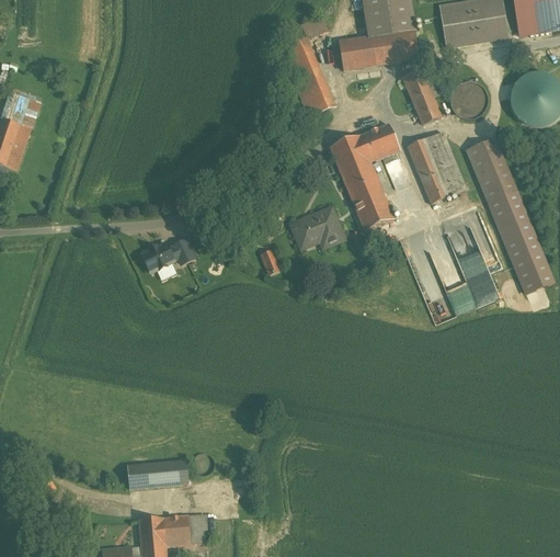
[(342,68),(418,56),(409,0),(363,0),(368,35),(338,41),(342,68)]
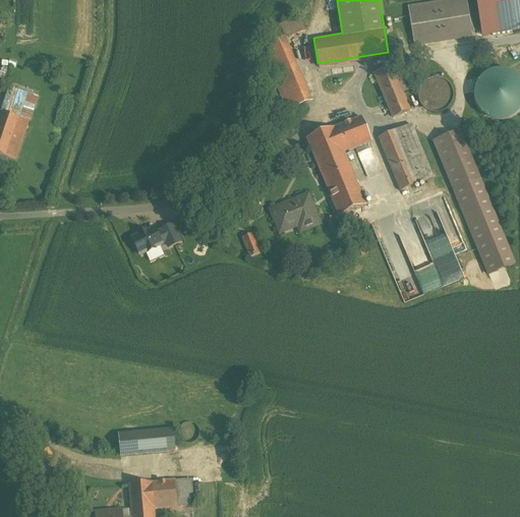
[(431,0),(407,4),(414,42),(471,33),(466,0),(431,0)]
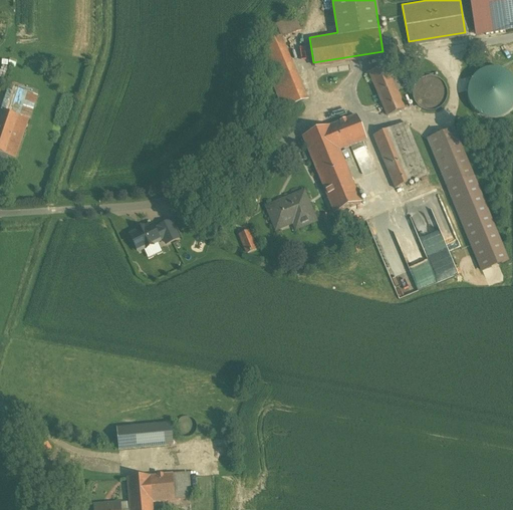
[(470,0),(475,30),(512,23),(512,0),(470,0)]
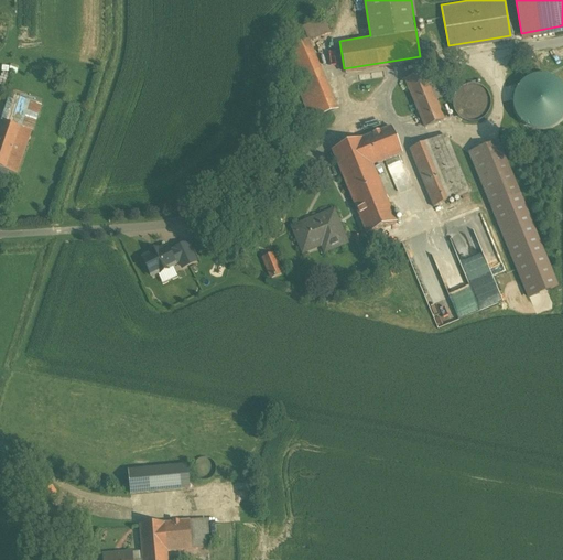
[(301,23),(307,39),(328,30),(322,14),(301,23)]
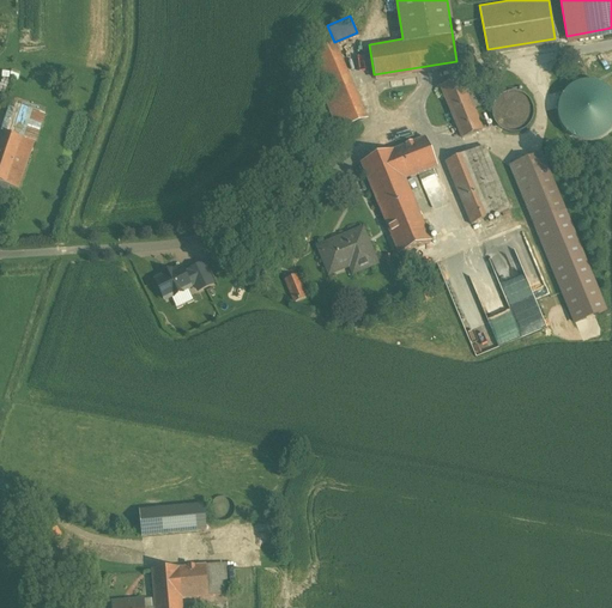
[(333,40),(306,52),(338,127),(365,115),(333,40)]
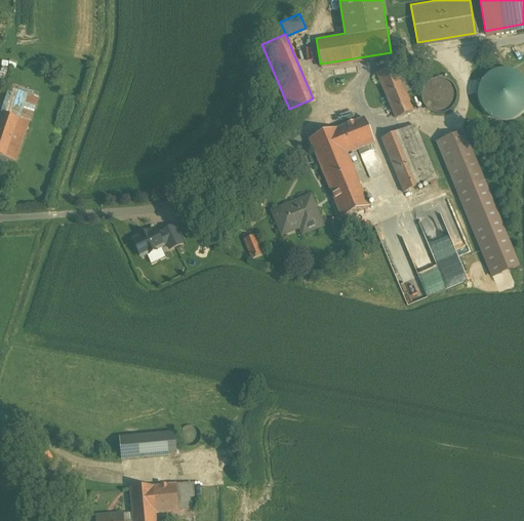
[(394,115),(411,109),(394,64),(376,71),(394,115)]
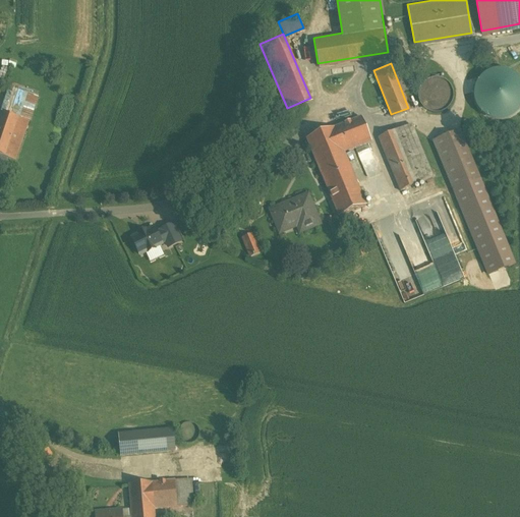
[(475,85),(474,91),(474,96),(475,101),(477,106),(480,110),(484,114),(488,117),(494,118),(499,119),(504,119),(509,118),(513,115),(517,112),(519,109),(519,77),(518,75),(513,72),(509,69),(504,68),(499,68),(494,69),(488,70),(484,73),(480,77),(477,81),(475,85)]
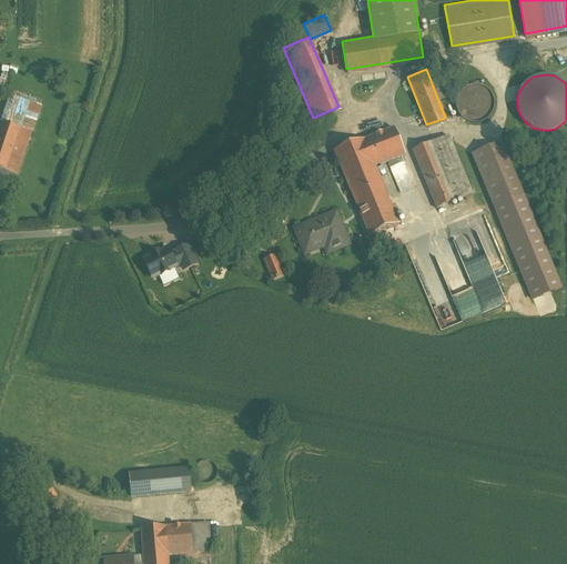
[(455,99),(455,103),(455,107),(457,110),(459,113),(463,116),(466,118),(469,119),(474,120),(477,119),(482,118),(485,116),(487,113),(489,110),(492,106),(492,102),(492,98),(492,94),(489,91),(487,88),(484,84),(481,83),(477,82),(473,81),(469,82),(465,83),(462,86),(459,88),(457,91),(455,96),(455,99)]
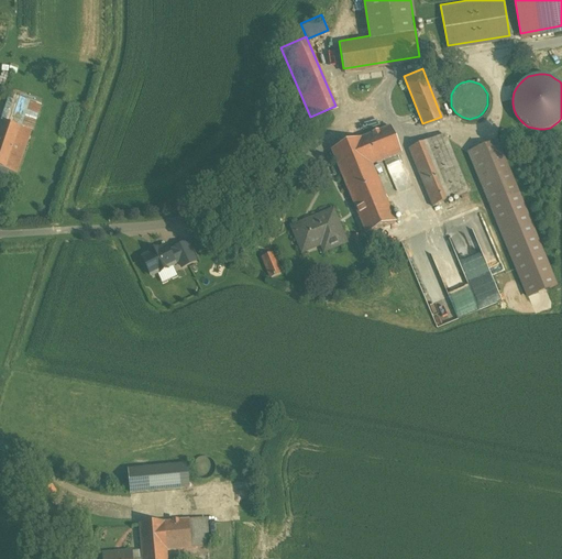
[(30,127),(1,118),(0,121),(0,172),(4,174),(8,166),(15,168),(30,127)]
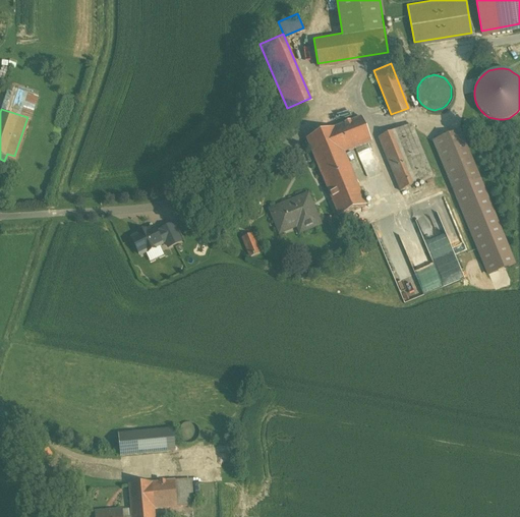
[(338,214),(364,203),(343,149),(370,137),(360,113),(305,135),(338,214)]
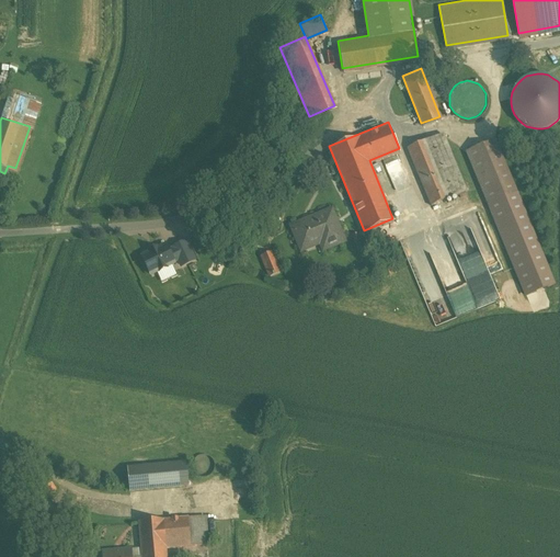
[(431,202),(466,188),(442,131),(407,145),(431,202)]
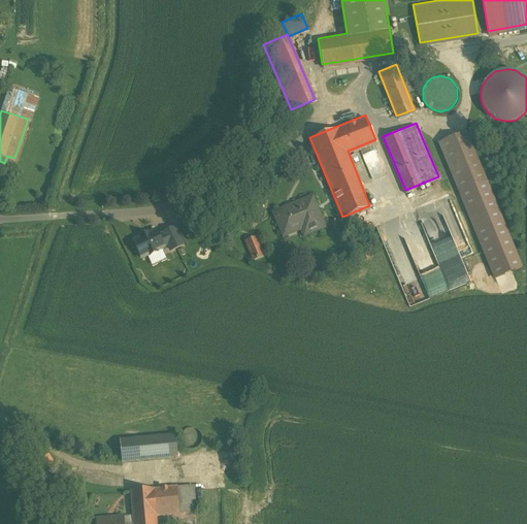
[(459,189),(485,177),(465,129),(439,139),(459,189)]
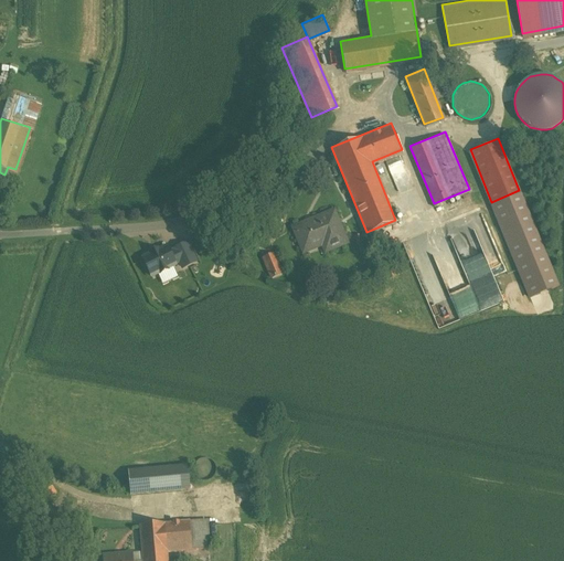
[(408,181),(402,165),(391,170),(398,186),(408,181)]
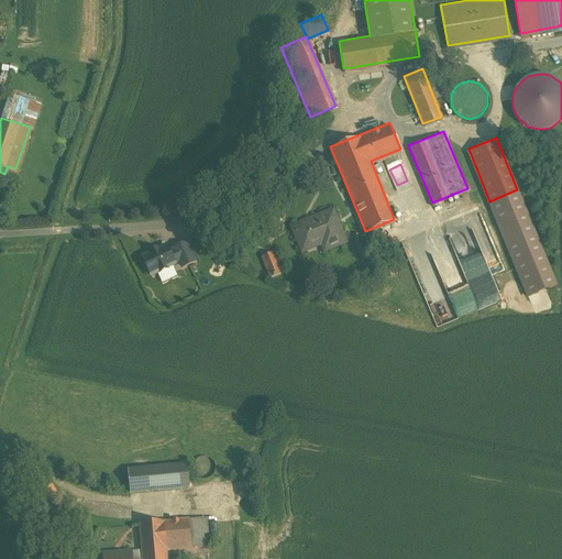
[(483,196),(459,206),(470,233),(494,223),(483,196)]
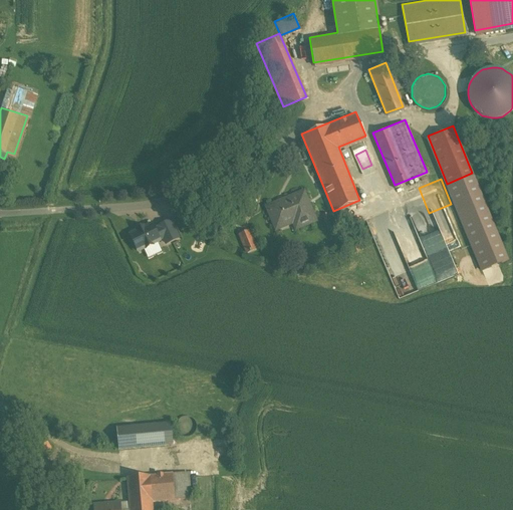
[(302,189),(265,205),(275,226),(292,219),(295,226),(315,218),(302,189)]
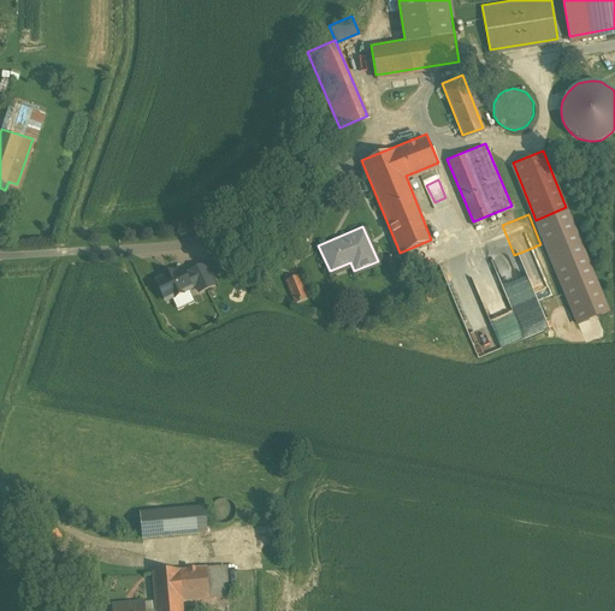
[(202,262),(183,272),(188,280),(189,280),(191,283),(195,282),(197,288),(205,284),(212,280),(202,262)]
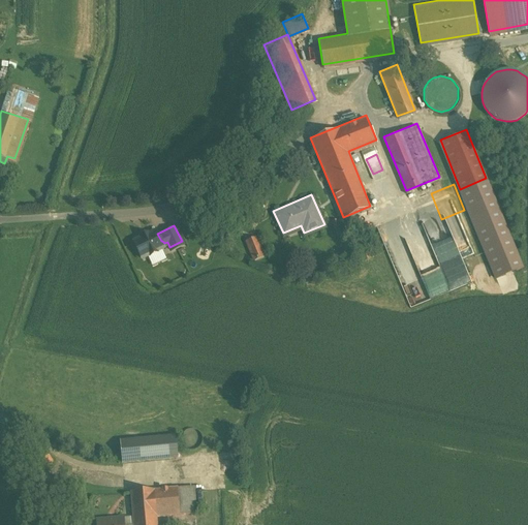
[(157,234),(155,228),(148,232),(147,230),(140,234),(141,236),(133,239),(141,254),(148,251),(149,252),(156,249),(155,247),(156,244),(161,241),(157,234)]
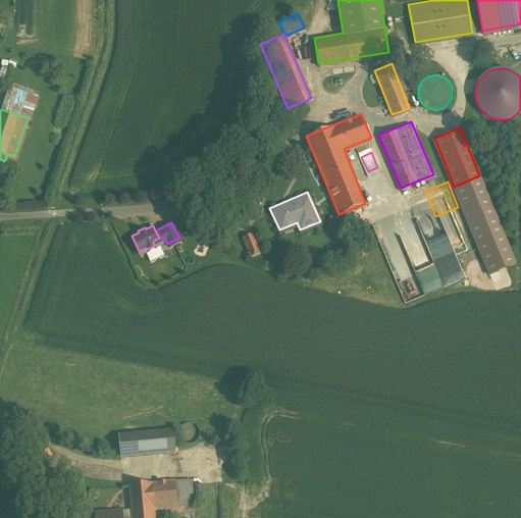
[(451,248),(460,276),(463,275),(446,228),(437,231),(435,226),(428,229),(429,231),(423,234),(430,255),(451,248)]
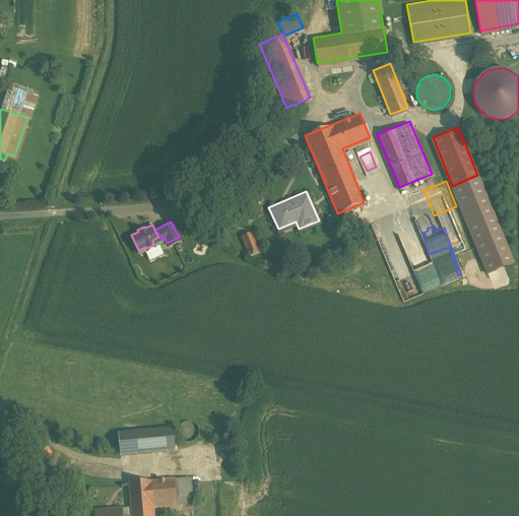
[(251,232),(242,235),(249,253),(258,249),(251,232)]
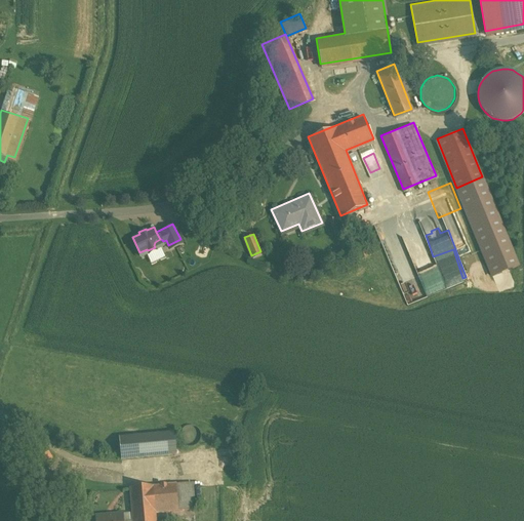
[(180,427),(179,430),(178,432),(178,434),(179,436),(180,438),(183,440),(184,442),(187,442),(189,443),(191,443),(193,442),(195,441),(197,440),(199,438),(199,436),(200,433),(200,431),(199,429),(198,427),(197,425),(195,424),(193,423),(190,422),(188,422),(186,423),(184,424),(182,426),(180,427)]
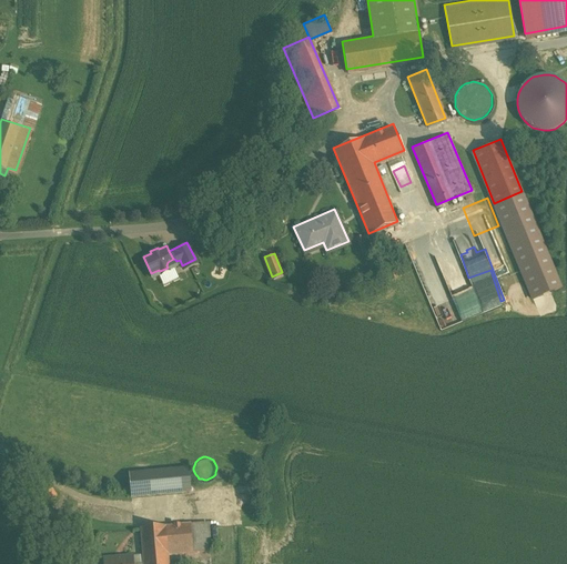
[(128,471),(130,493),(190,487),(189,465),(128,471)]
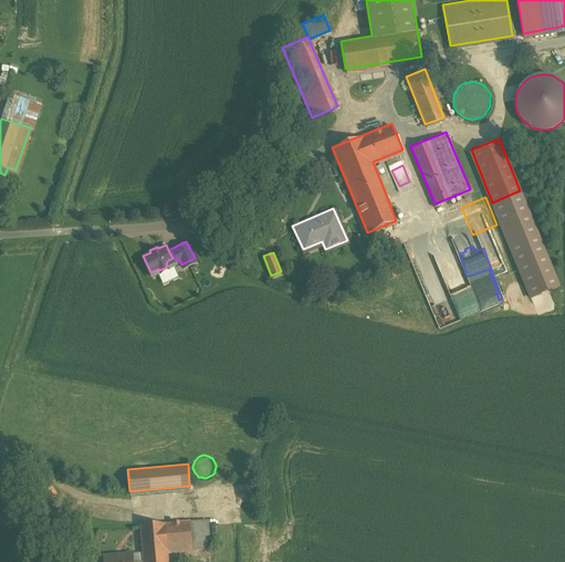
[(142,561),(168,561),(167,550),(208,547),(206,518),(139,522),(142,559),(142,561)]
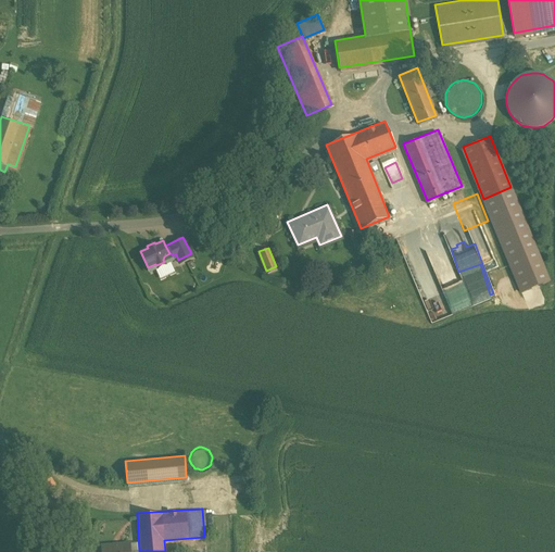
[(139,551),(139,549),(129,550),(129,541),(101,543),(101,551),(139,551)]
